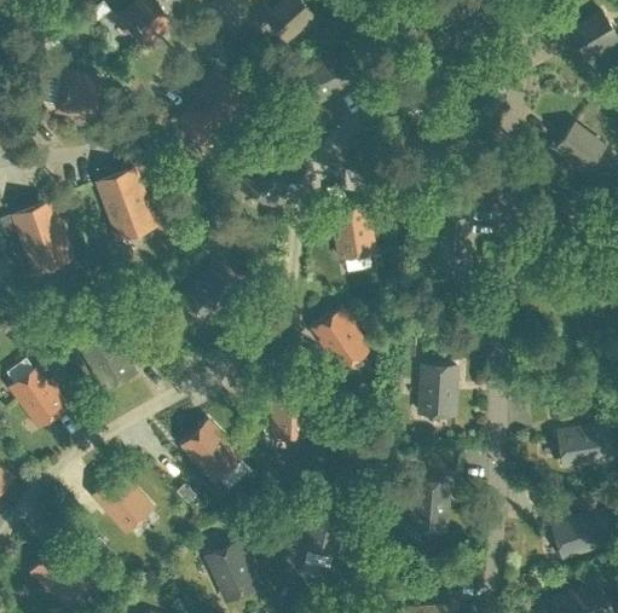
[(144,50),(174,28),(154,0),(148,0),(122,19),(144,50)]
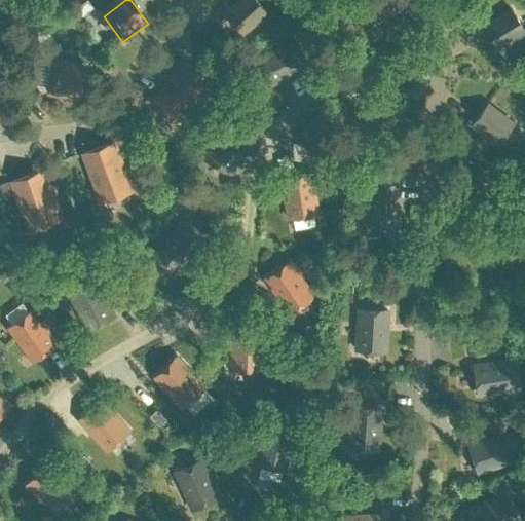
[(272,23),(253,0),(246,0),(232,12),(228,7),(218,16),(225,24),(228,21),(244,38),(259,25),(264,30),(272,23)]
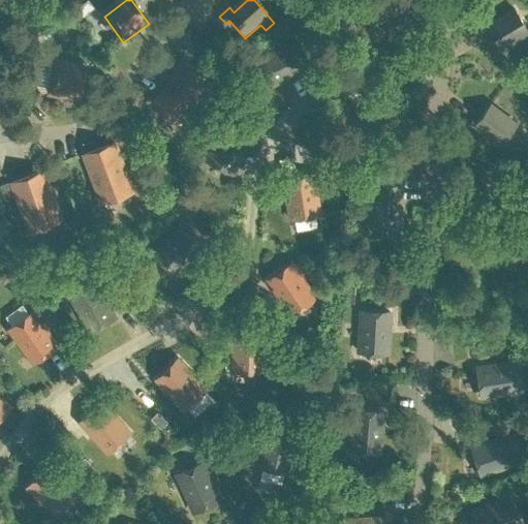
[(335,22),(343,18),(336,4),(328,9),(335,22)]
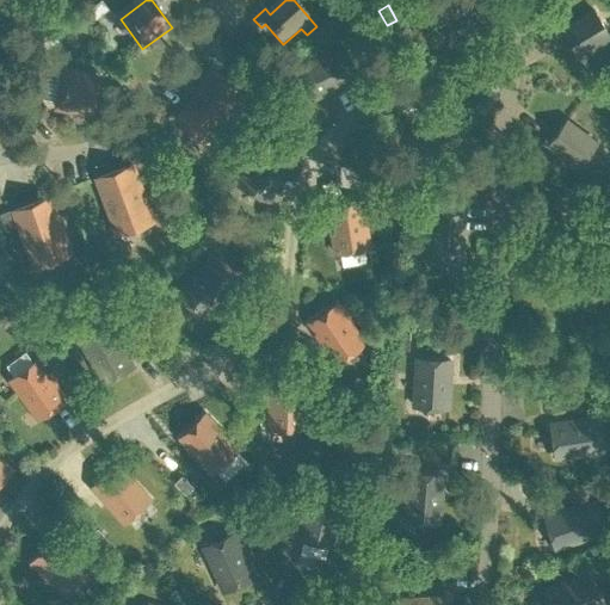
[(609,39),(596,16),(572,30),(567,24),(555,31),(561,42),(566,38),(580,62),(609,43),(609,39)]
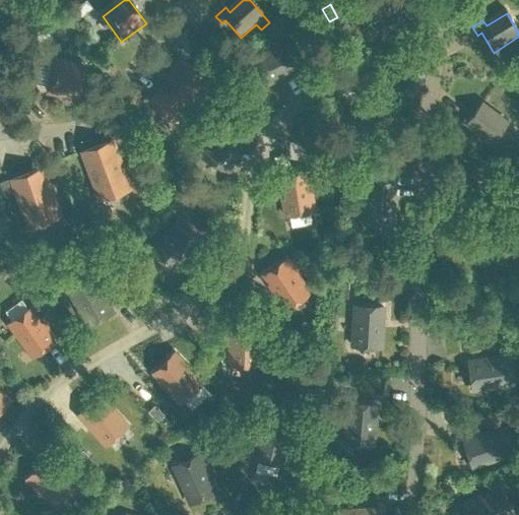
[(188,42),(198,51),(204,45),(195,35),(188,42)]
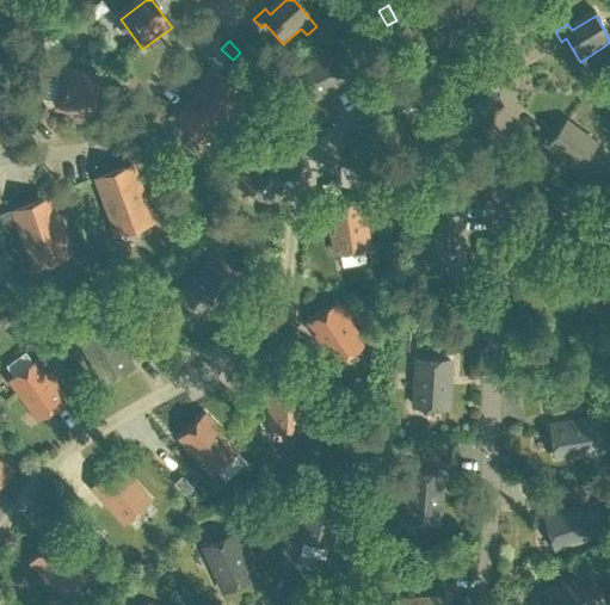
[(316,103),(359,82),(345,53),(302,73),(316,103)]
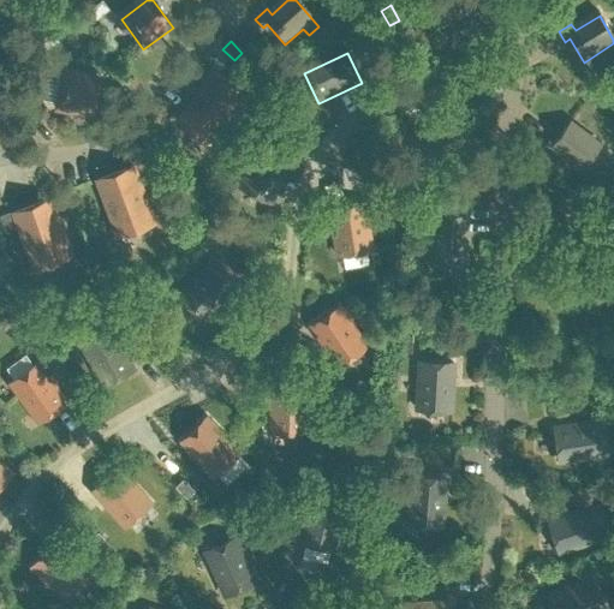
[(215,76),(180,124),(212,147),(246,99),(215,76)]
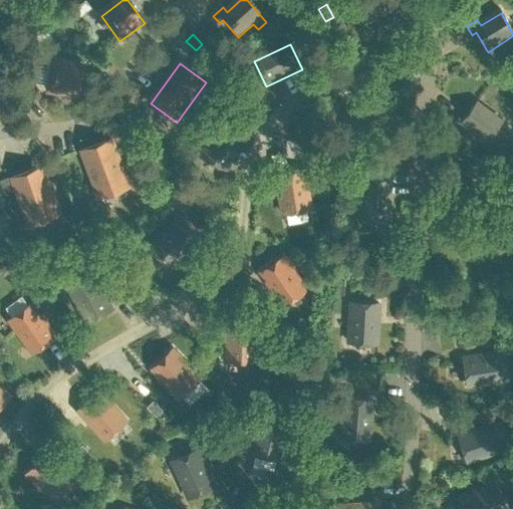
[(78,100),(84,70),(53,64),(47,94),(78,100)]
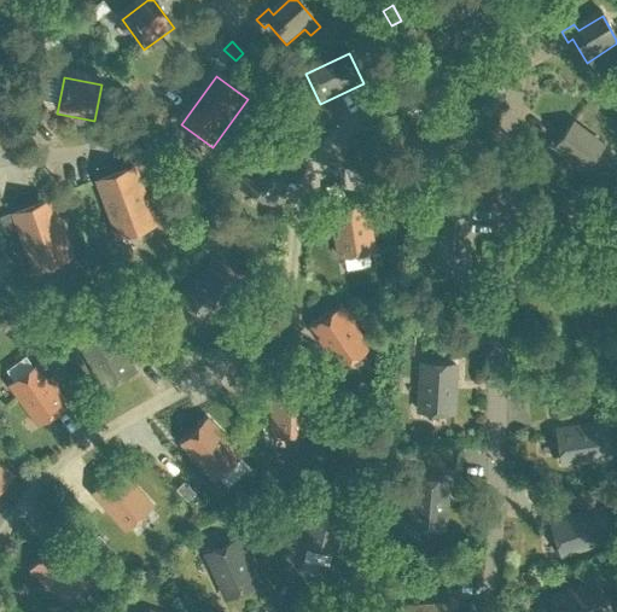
[(250,79),(240,92),(249,99),(260,86),(250,79)]
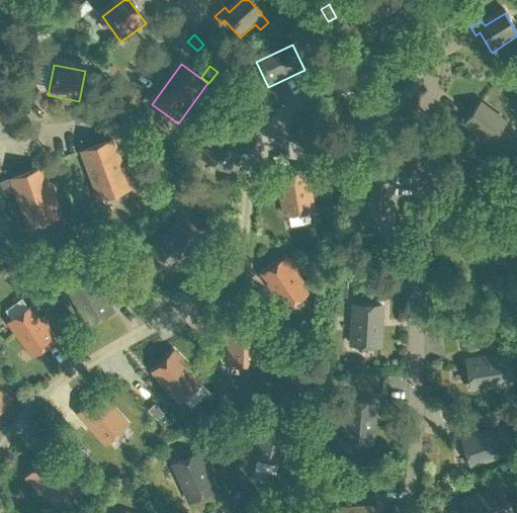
[(506,126),(482,107),(467,125),(463,122),(457,131),(467,138),(471,133),(491,147),(506,126)]
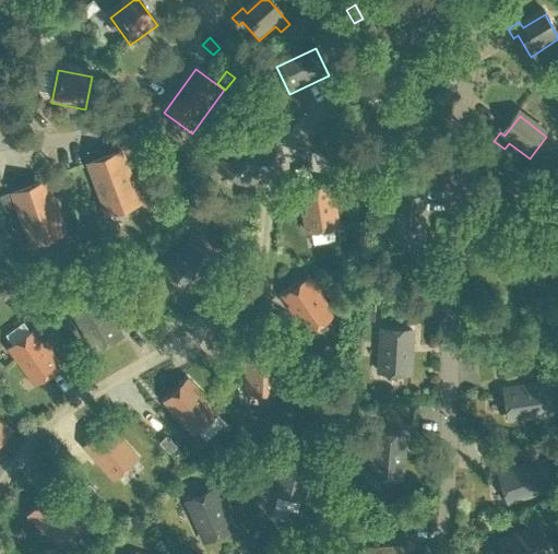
[(247,188),(266,150),(239,136),(220,175),(247,188)]
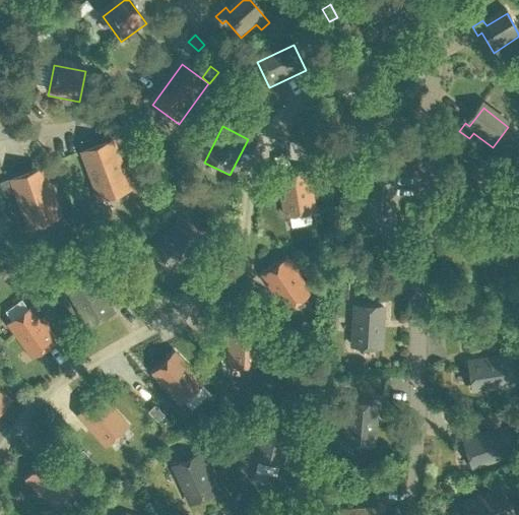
[(79,154),(99,204),(134,191),(115,141),(79,154)]
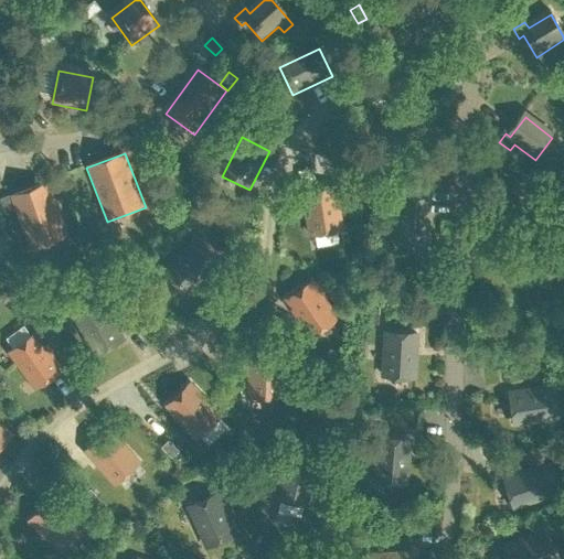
[(312,171),(299,173),(301,181),(314,179),(312,171)]
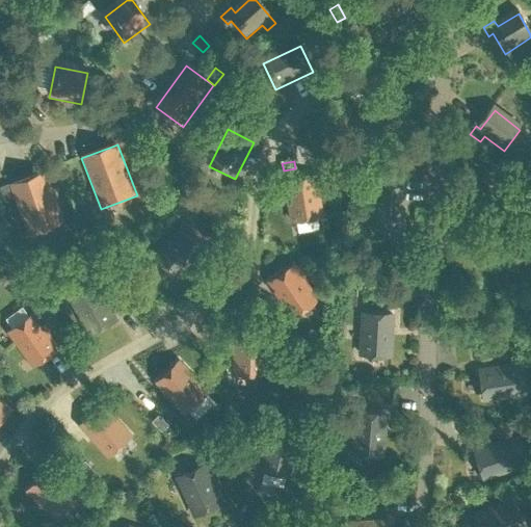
[(11,187),(29,236),(60,225),(43,176),(11,187)]
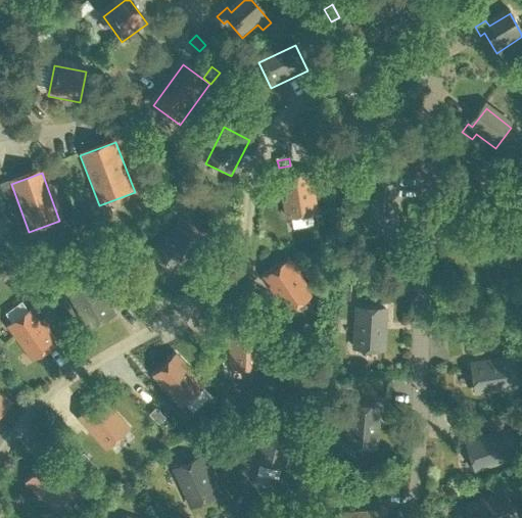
[(313,218),(317,217),(311,177),(282,181),(288,222),(292,221),(313,218)]
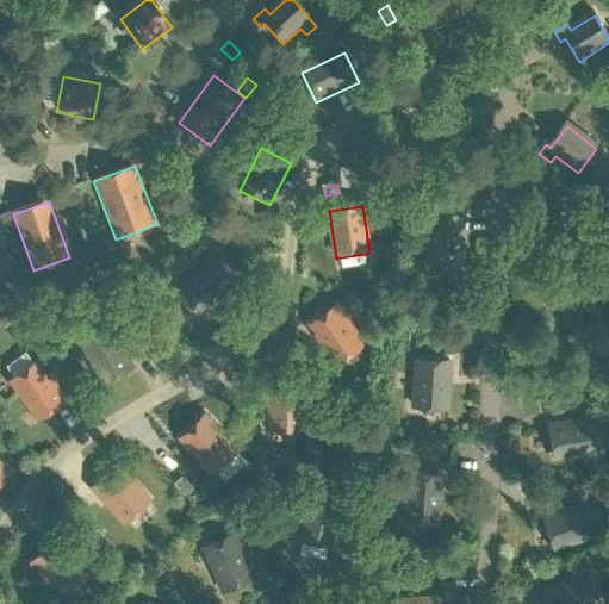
[(17,230),(12,215),(1,218),(7,234),(17,230)]
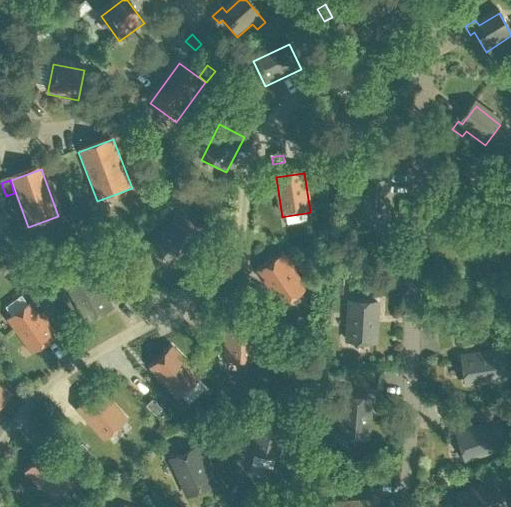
[(389,224),(389,184),(361,184),(361,224),(389,224)]
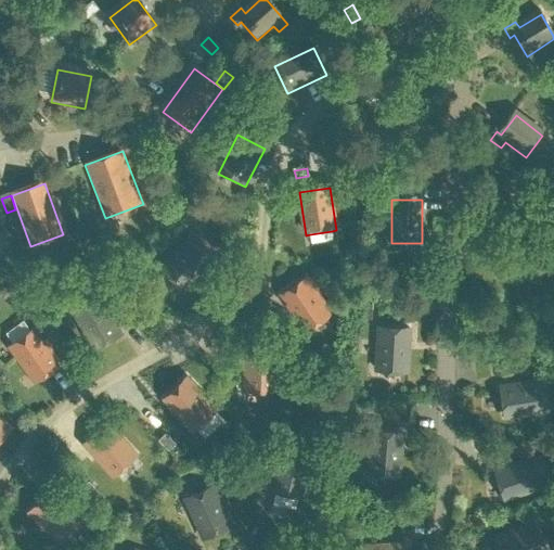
[(332,231),(310,234),(311,243),(333,240),(332,231)]
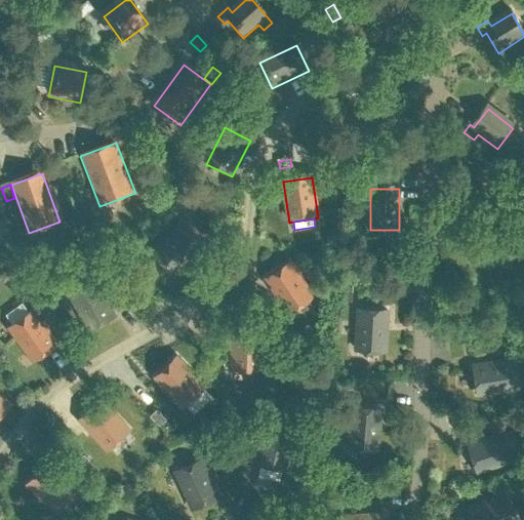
[(175,278),(203,247),(183,228),(154,258),(175,278)]
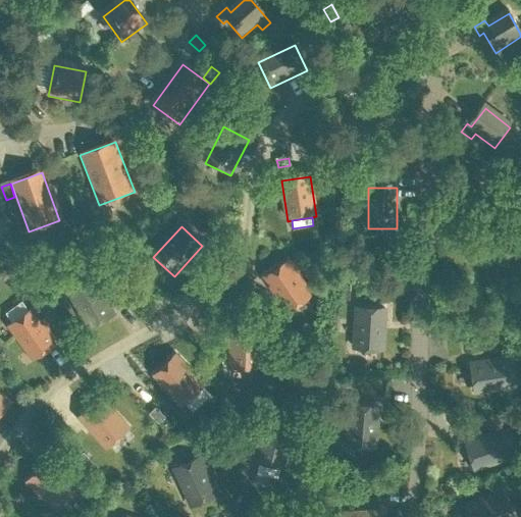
[(483,269),(520,254),(520,252),(510,227),(472,244),(483,269)]
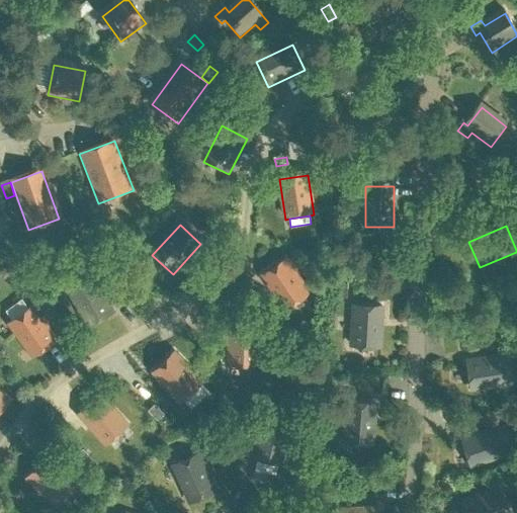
[(285,312),(309,296),(286,262),(263,278),(285,312)]
